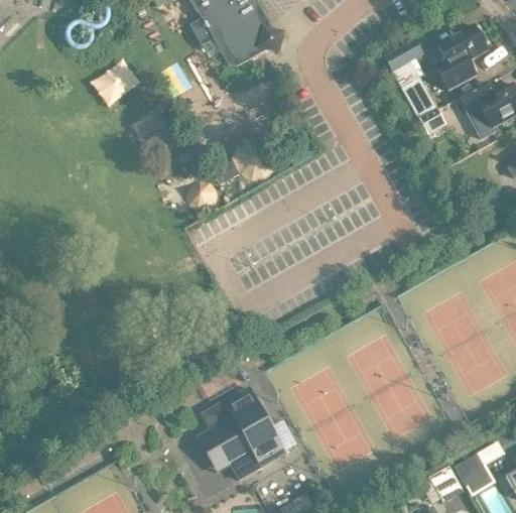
[(190,0),(200,17),(188,23),(201,44),(212,38),(227,65),(235,67),(273,44),(276,36),(255,0),(190,0)]
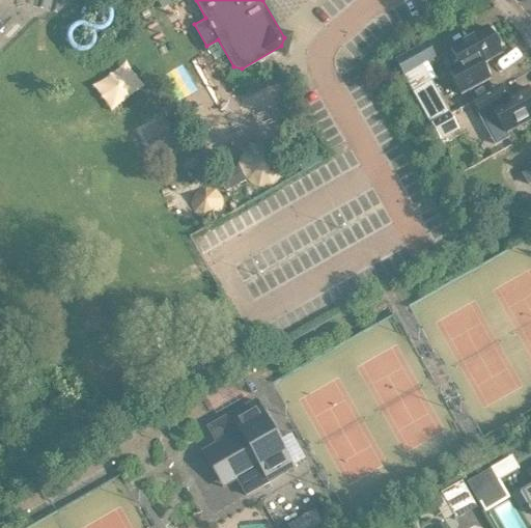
[(499,42),(498,36),(496,33),(493,30),(488,28),(485,24),(449,45),(458,61),(447,67),(460,91),(484,78),(479,66),(480,61),(500,50),(498,46),(499,42)]
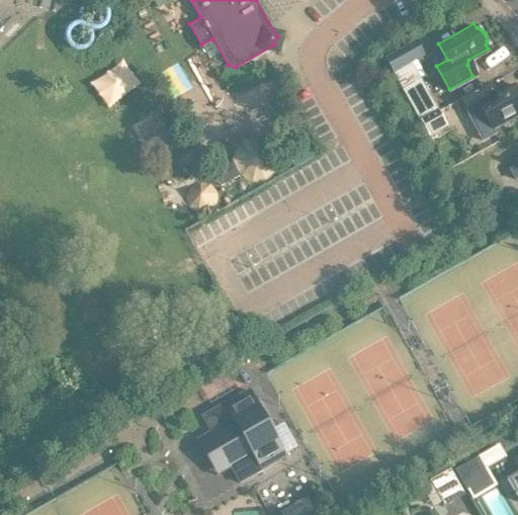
[(385,54),(390,61),(418,43),(414,35),(385,54)]
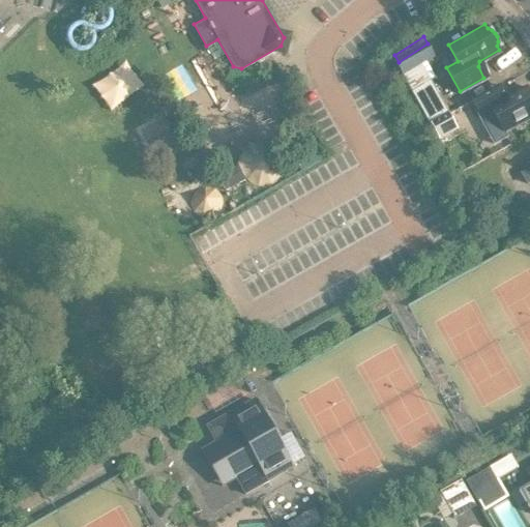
[(429,119),(447,109),(429,76),(433,74),(420,51),(398,63),(429,119)]
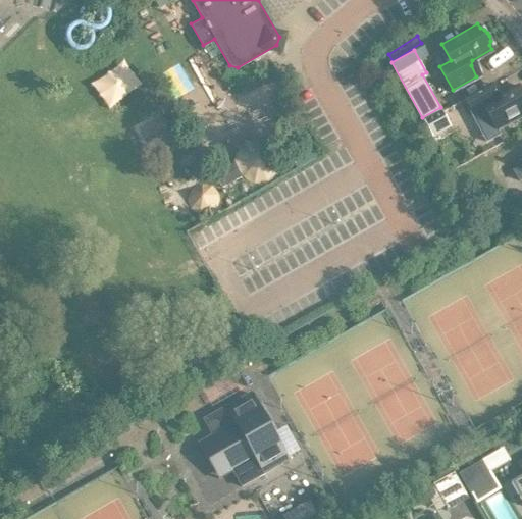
[(518,83),(499,93),(492,97),(486,85),(464,97),(476,117),(486,111),(496,128),(521,113),(521,87),(520,87),(518,83)]
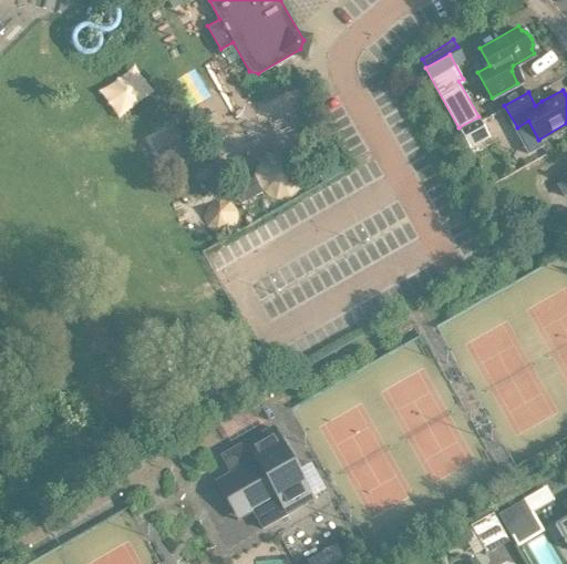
[(566,175),(545,190),(558,212),(566,205),(566,198),(563,193),(566,190),(566,175)]
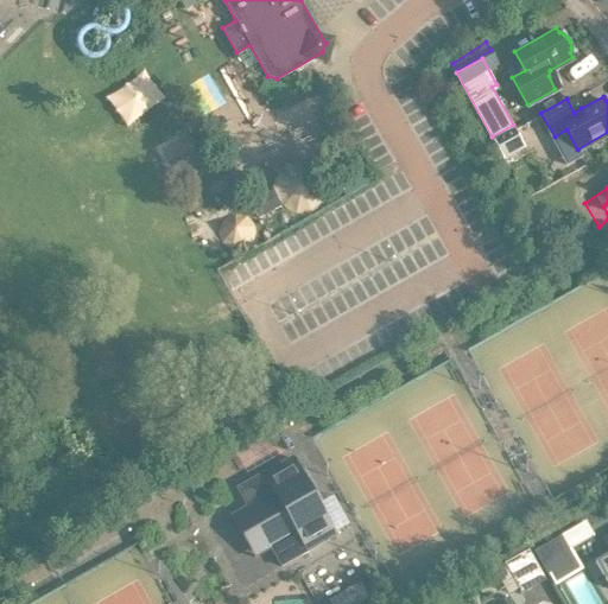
[(292,455),(236,485),(280,563),(336,532),(292,455)]
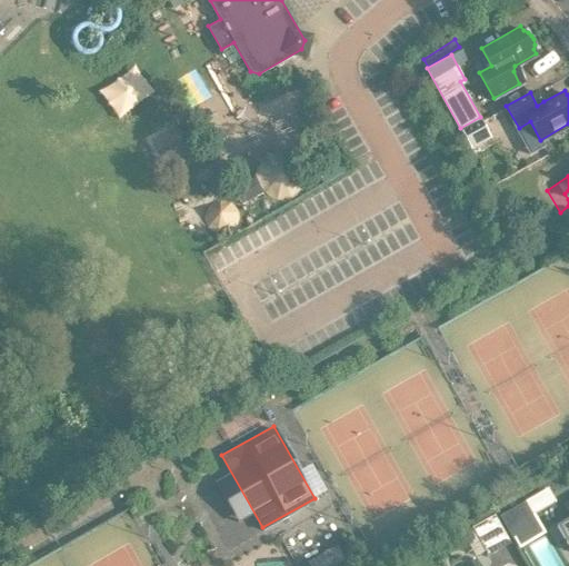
[(540,504),(556,496),(550,485),(535,493),(540,504)]
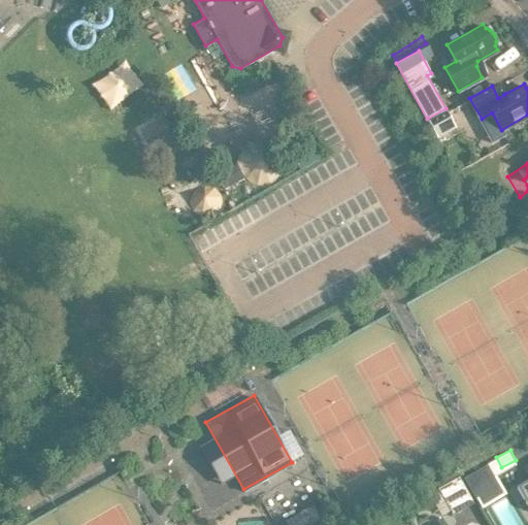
[(487,463),(463,477),(474,497),(475,496),(471,489),(495,477),(487,463)]
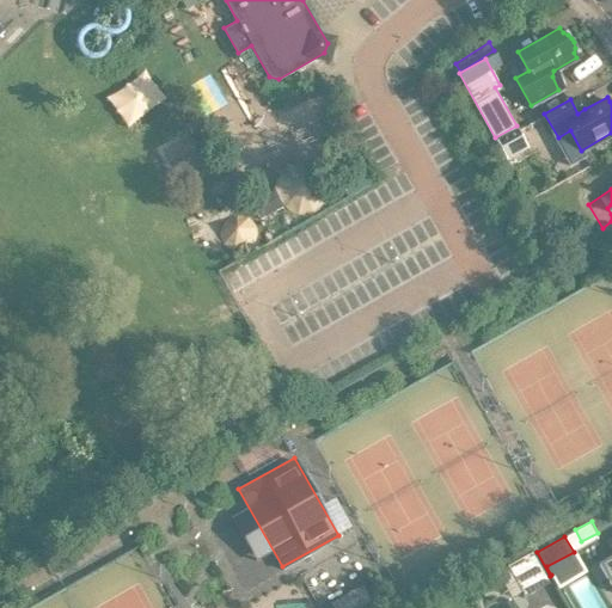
[(611,538),(611,539),(611,554),(599,563),(611,585),(611,538)]
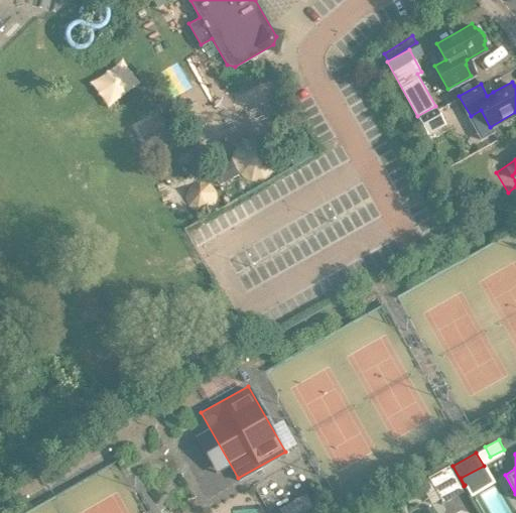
[(440,498),(462,487),(448,464),(427,475),(440,498)]
